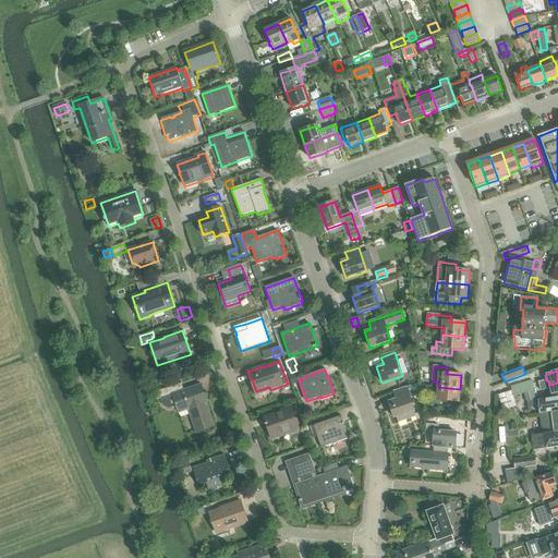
[(533,391),(537,390),(534,380),(510,387),(511,390),(513,397),(524,393),(526,392),(533,391)]
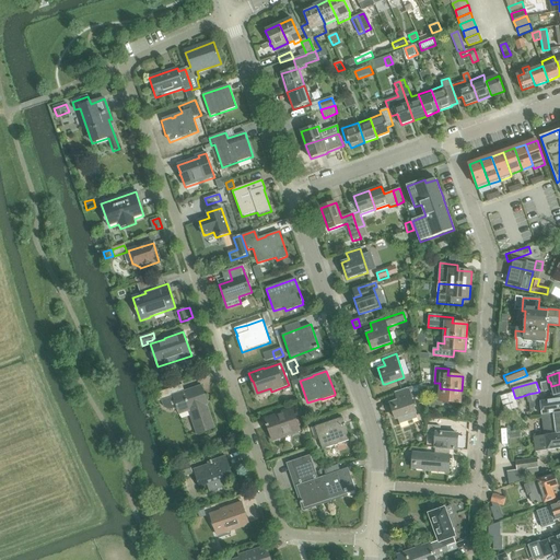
[(559,396),(559,384),(551,386),(550,382),(548,382),(541,384),(544,392),(551,389),(553,398),(559,396)]
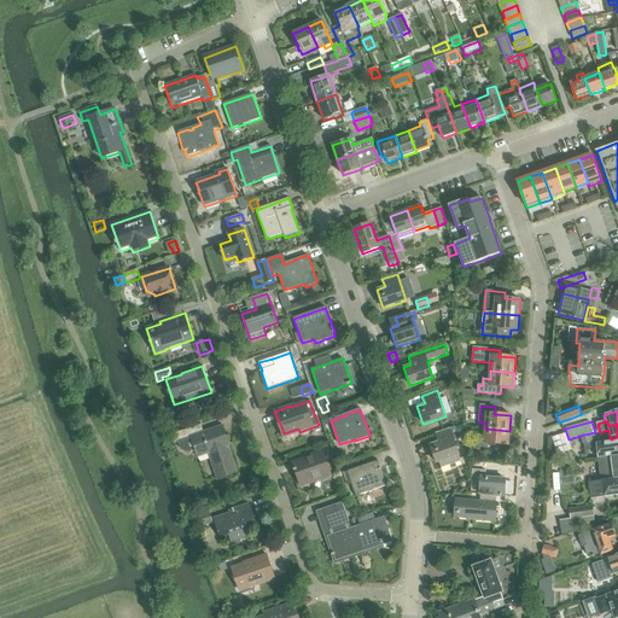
[(217,479),(237,473),(228,447),(229,447),(222,426),(204,433),(200,425),(170,436),(173,444),(179,442),(180,448),(181,448),(181,449),(181,450),(182,452),(184,452),(185,453),(186,453),(187,453),(188,453),(190,453),(196,450),(198,458),(209,454),(217,479)]
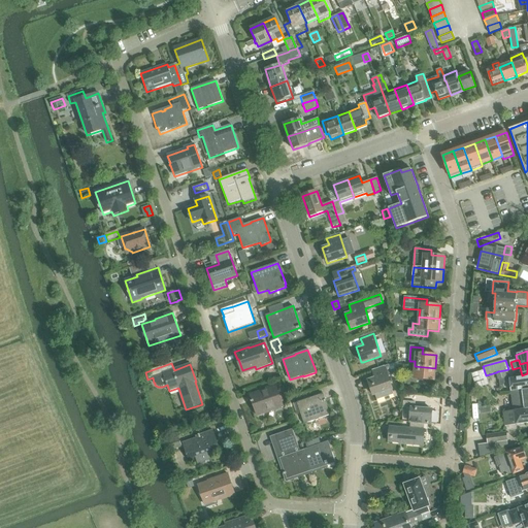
[(373,396),(375,395),(377,401),(393,395),(391,390),(392,389),(388,377),(392,376),(389,366),(372,371),(374,378),(368,381),(373,396)]
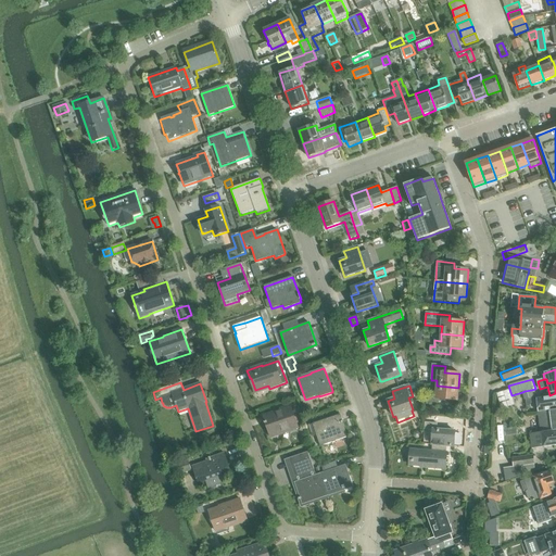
[(428,399),(427,405),(446,406),(446,400),(457,401),(458,388),(437,386),(436,399),(428,399)]
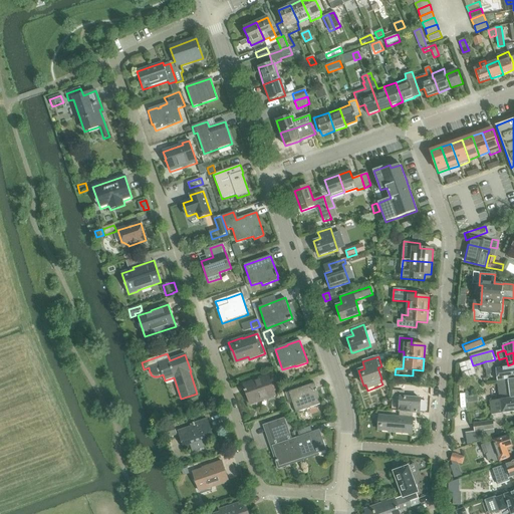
[(473,365),(471,359),(459,363),(463,378),(476,374),(473,365)]
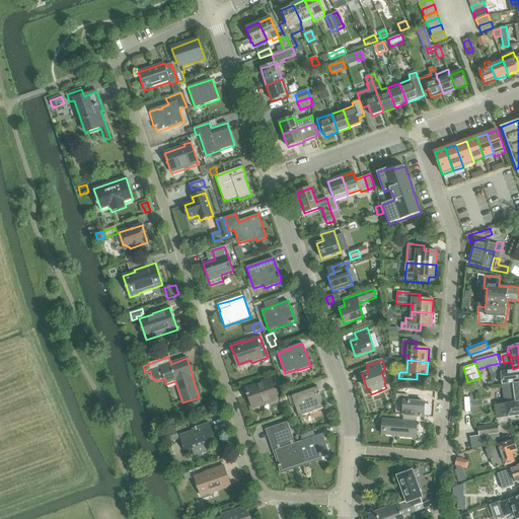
[(490,365),(488,366),(490,374),(498,371),(496,364),(490,365)]
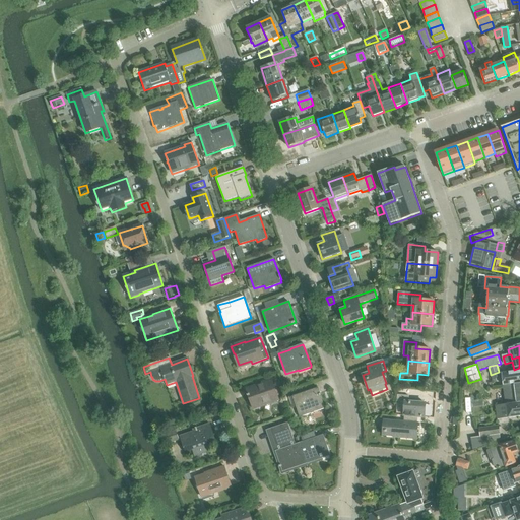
[(503,384),(504,386),(519,383),(519,371),(502,374),(503,384)]
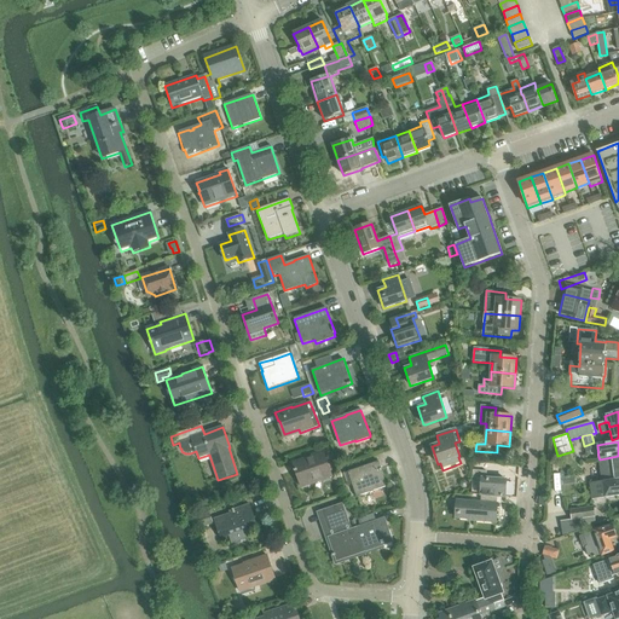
[(316,484),(333,478),(323,451),(311,455),(312,456),(293,463),(300,485),(314,480),(316,484)]
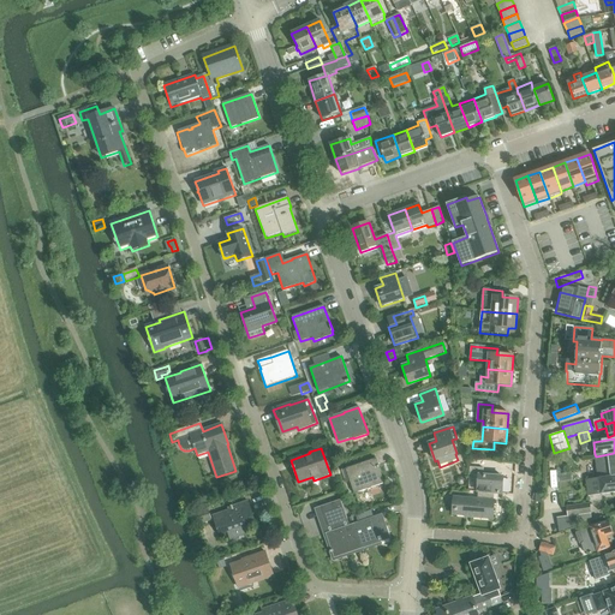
[(597,470),(598,479),(614,477),(614,453),(596,457),(597,470)]
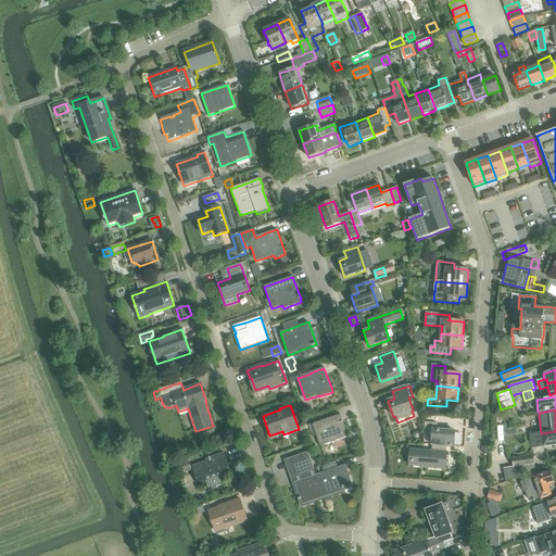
[(320,446),(348,438),(340,415),(313,425),(315,431),(320,446)]
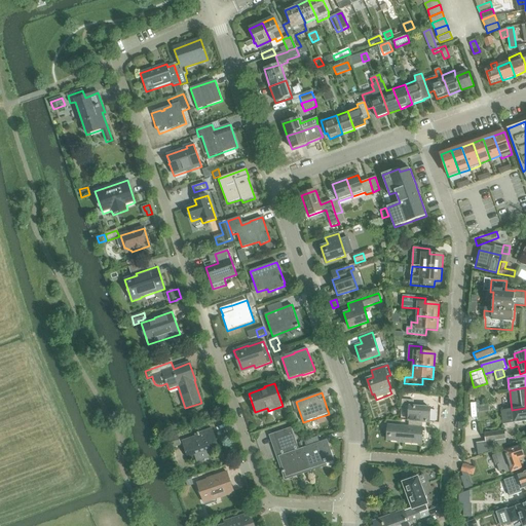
[(409,421),(422,422),(429,423),(430,407),(413,406),(413,402),(402,401),(402,407),(410,408),(409,421)]
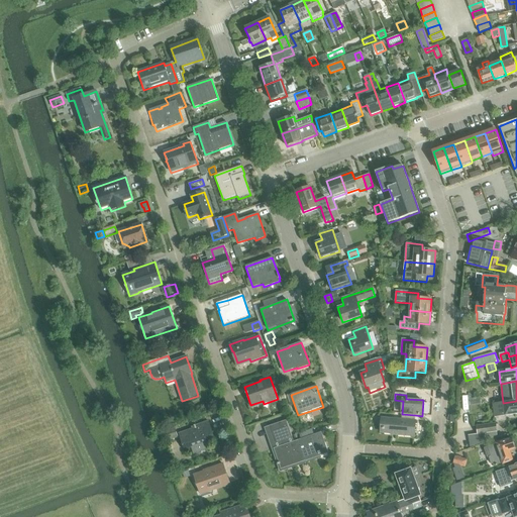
[(516,414),(516,401),(503,403),(493,404),(495,418),(516,414)]
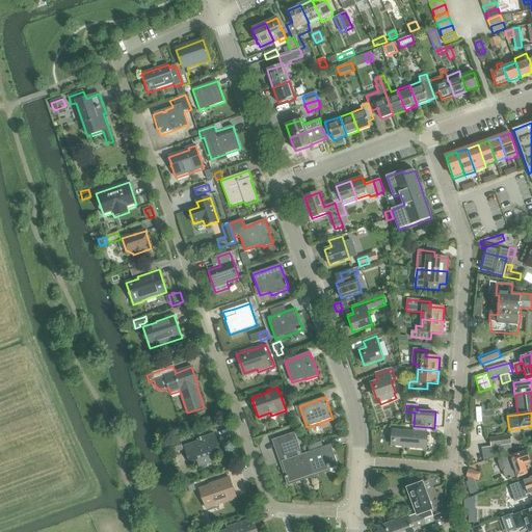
[(427,434),(427,427),(414,426),(414,431),(395,430),(393,446),(407,448),(426,450),(428,434),(427,434)]
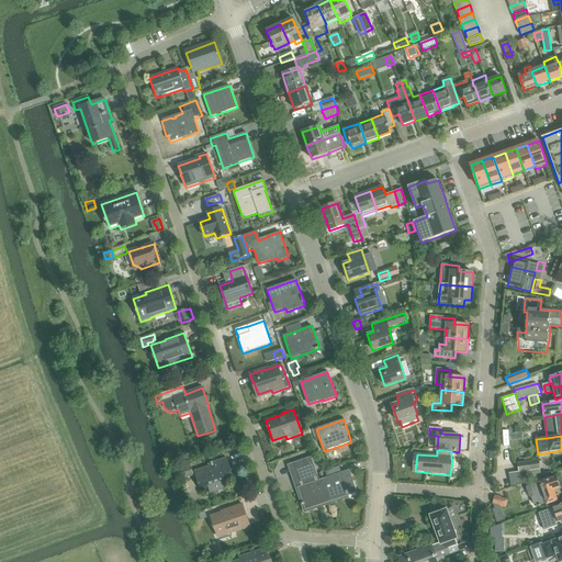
[(311,457),(293,463),(302,486),(298,487),(305,510),(332,502),(324,479),(319,481),(311,457)]
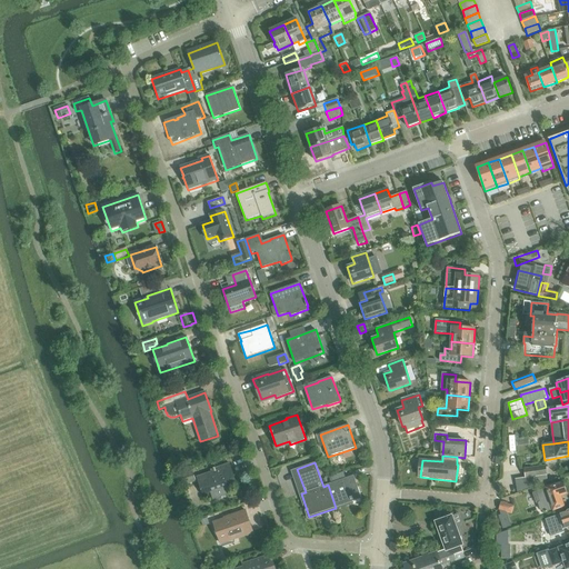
[(203,496),(210,493),(213,501),(230,495),(228,487),(236,485),(229,463),(215,469),(215,471),(198,478),(203,496)]
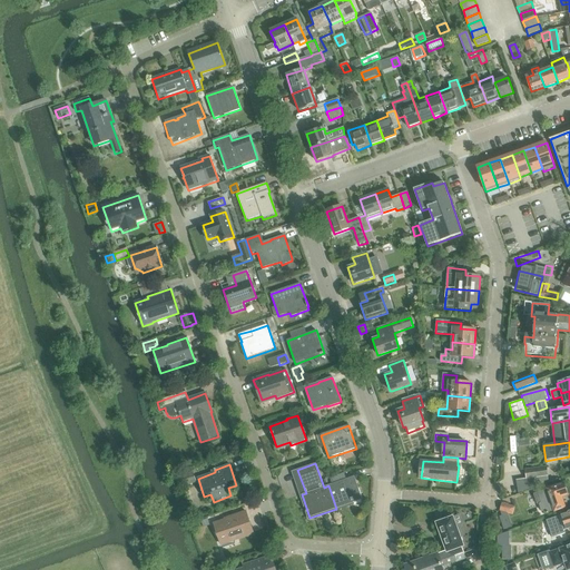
[(527,480),(523,480),(516,481),(518,493),(530,490),(530,487),(538,484),(537,478),(548,475),(547,468),(526,470),(527,480)]
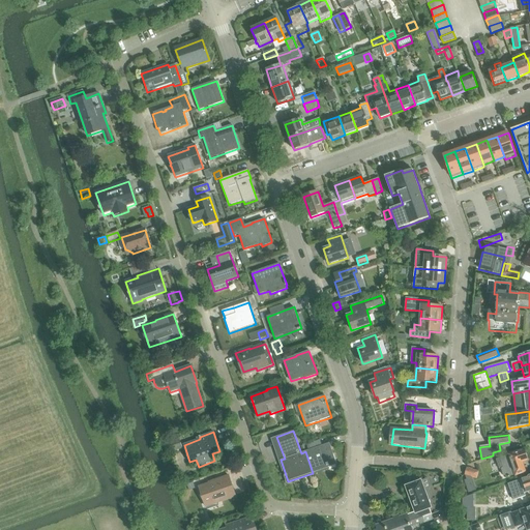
[(179,440),(174,442),(176,449),(182,447),(179,440)]
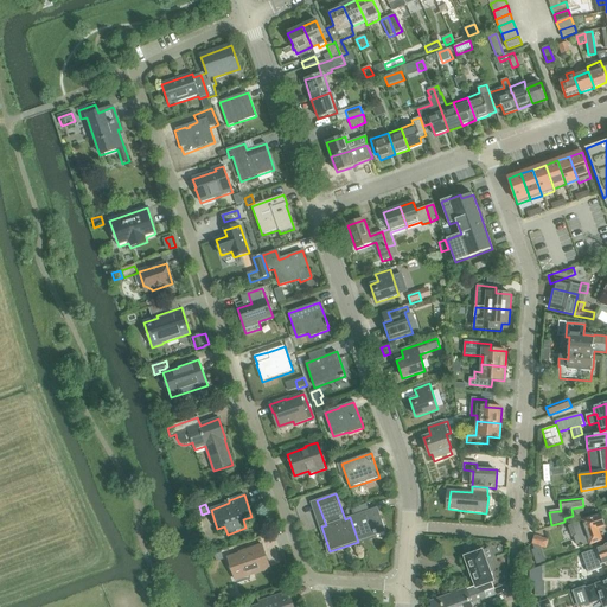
[(355,516),(350,517),(358,542),(376,536),(387,532),(377,508),(369,511),(366,504),(353,509),(352,510),(355,516)]
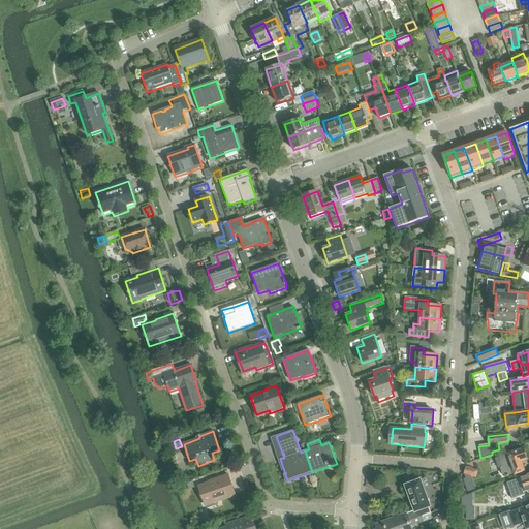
[(509,448),(508,441),(498,443),(499,449),(509,448)]
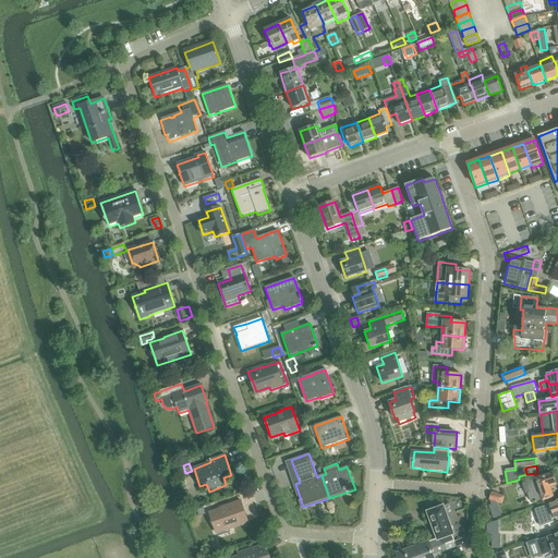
[(550,474),(535,480),(526,483),(530,492),(528,494),(530,501),(533,501),(533,504),(542,500),(542,501),(553,497),(549,487),(555,485),(550,474)]
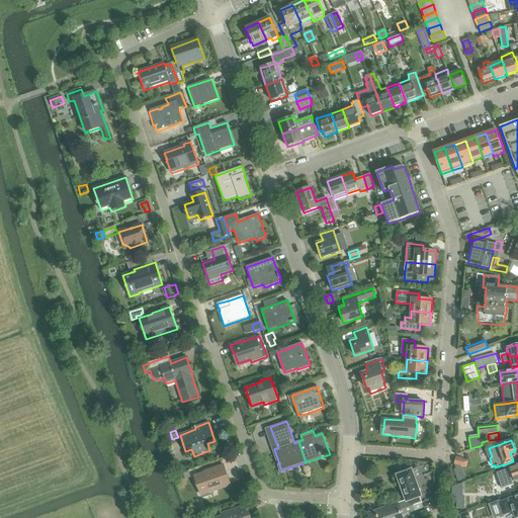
[(454,465),(466,468),(468,461),(456,458),(454,465)]
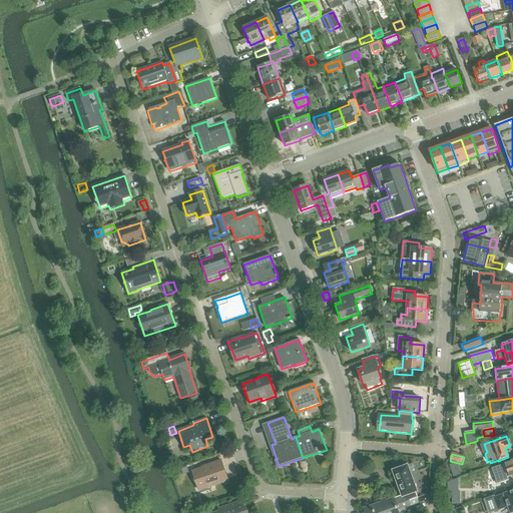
[(199,491),(227,481),(220,461),(205,466),(205,467),(192,472),(199,491)]
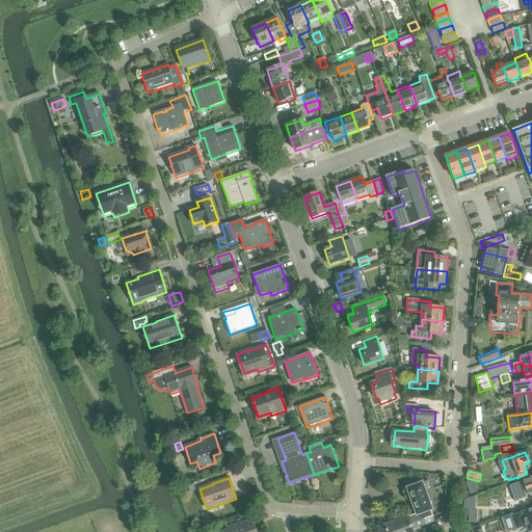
[(531,478),(524,481),(524,482),(522,482),(526,495),(528,494),(528,495),(531,494),(531,496),(531,495),(531,478)]
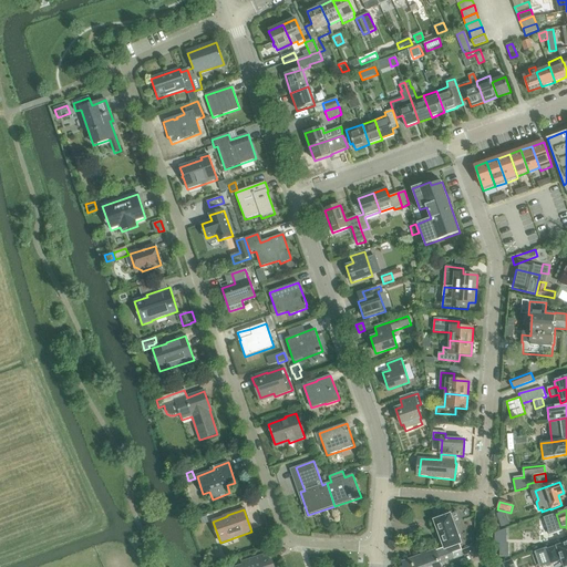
[(444,548),(436,552),(439,558),(451,553),(451,554),(461,550),(461,549),(459,544),(456,535),(462,533),(459,522),(454,524),(451,514),(434,521),(444,548)]
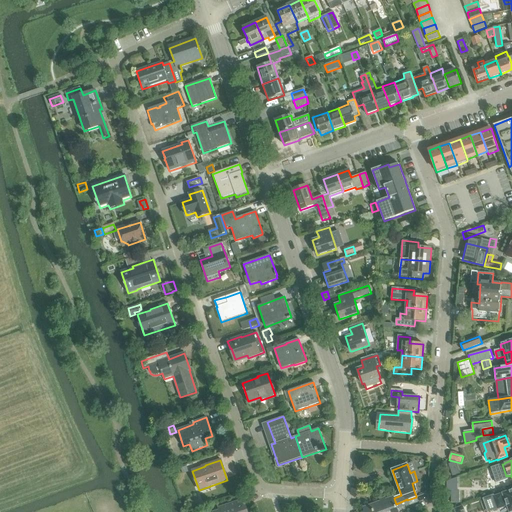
[(511,511),(511,490),(503,494),(502,494),(494,497),(494,495),(484,498),(488,511),(489,511),(506,506),(507,505),(510,511),(511,511)]
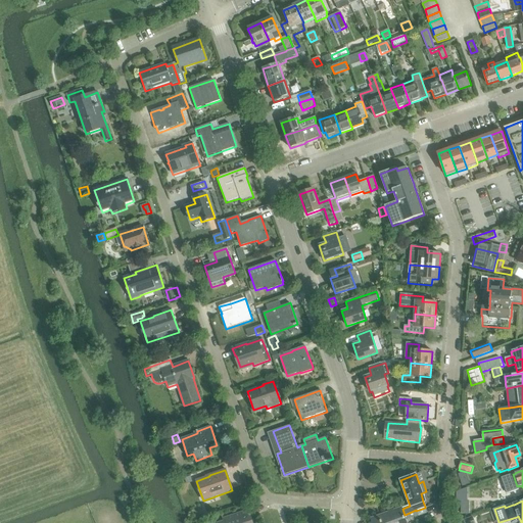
[(470,502),(461,502),(461,514),(469,514),(470,502)]
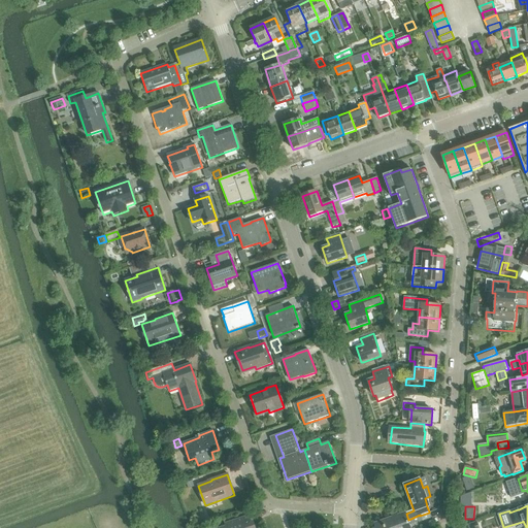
[(405,513),(374,524),(375,527),(410,527),(409,524),(422,520),(423,521),(431,518),(429,513),(420,516),(420,515),(408,520),(406,514),(405,513)]
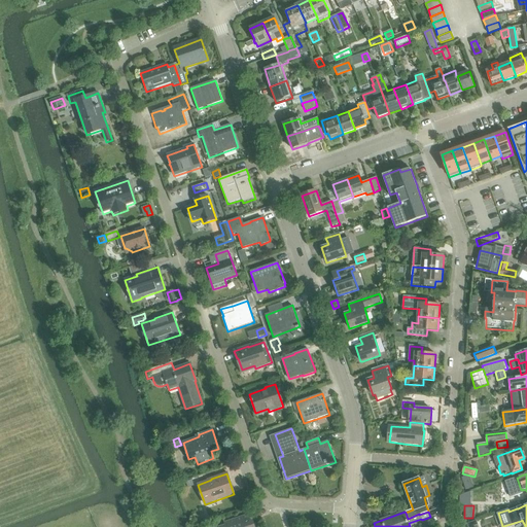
[(254,526),(253,521),(250,522),(248,515),(224,523),(225,525),(219,526),(254,526)]
